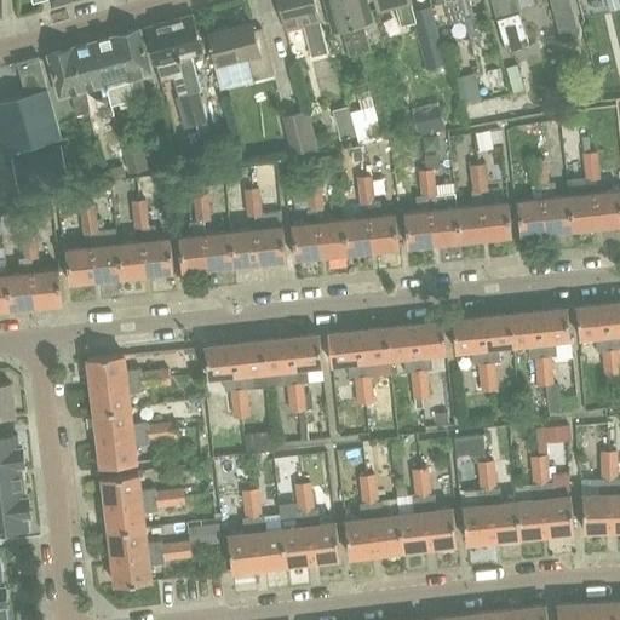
[(327,52),(314,0),(279,0),(286,30),(303,27),(310,57),(327,52)]
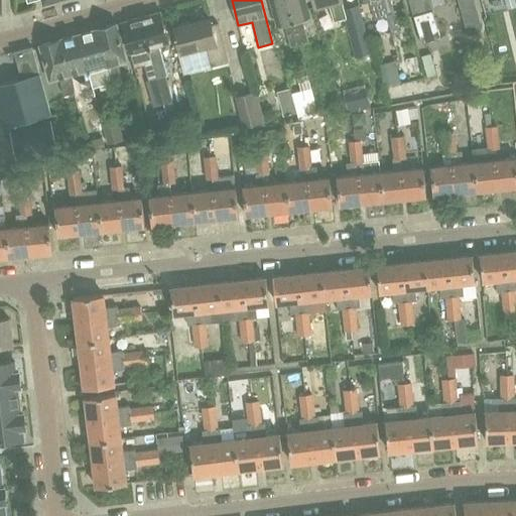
[(290,47),(299,45),(286,0),(269,0),(277,26),(283,24),(290,47)]
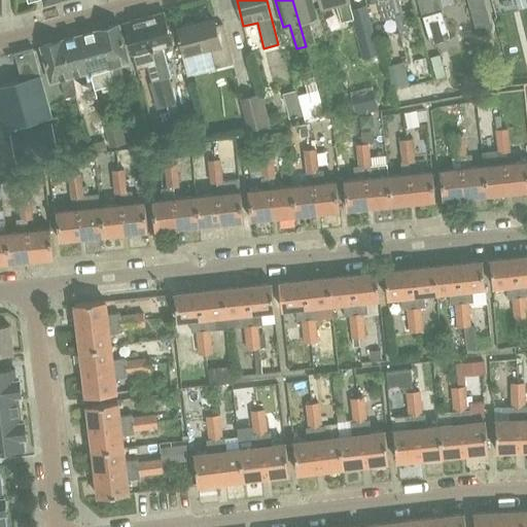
[(311,0),(292,0),(306,46),(315,43),(309,20),(316,18),(311,0)]
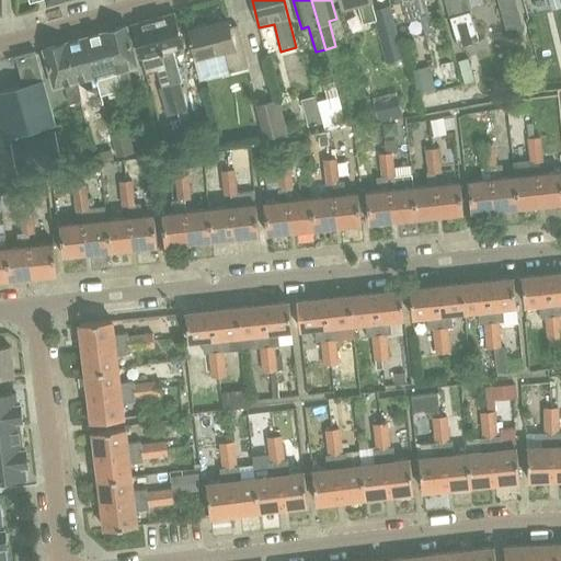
[(363,24),(377,20),(371,0),(340,0),(343,8),(357,4),(363,24)]
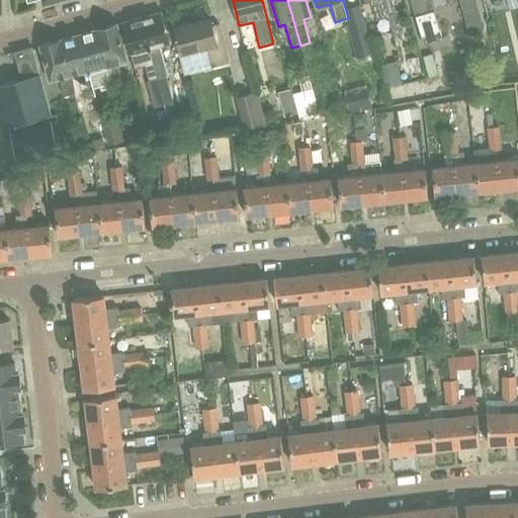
[(369,0),(376,20),(386,18),(380,0),(359,0),(360,1),(363,0),(369,0)]
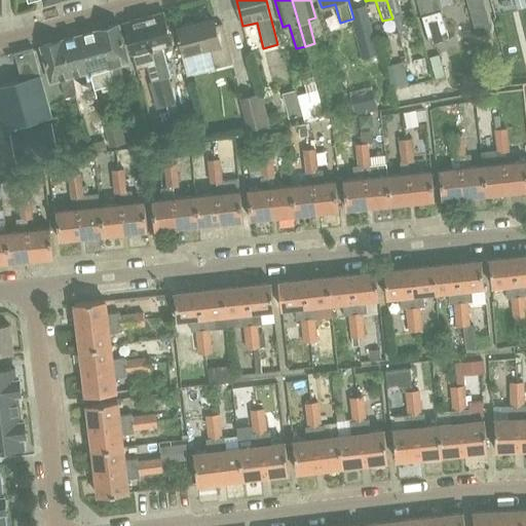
[(386,0),(392,19),(393,17),(398,32),(406,30),(398,0),(386,0)]
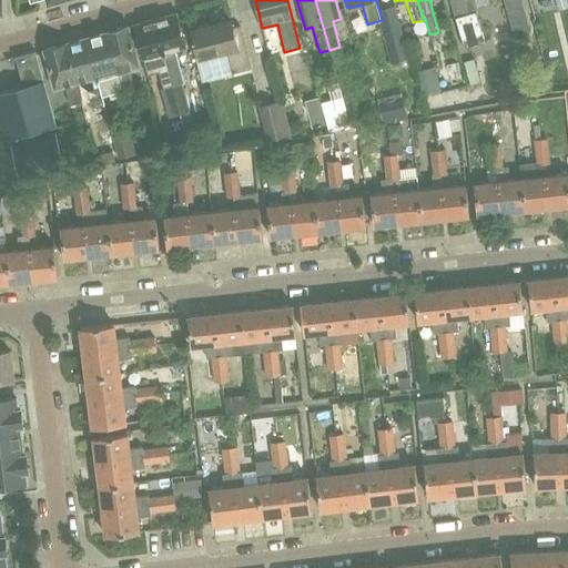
[(449,0),(455,17),(464,49),(484,42),(474,11),(470,0),(503,0),(511,30),(529,26),(521,0),(449,0)]
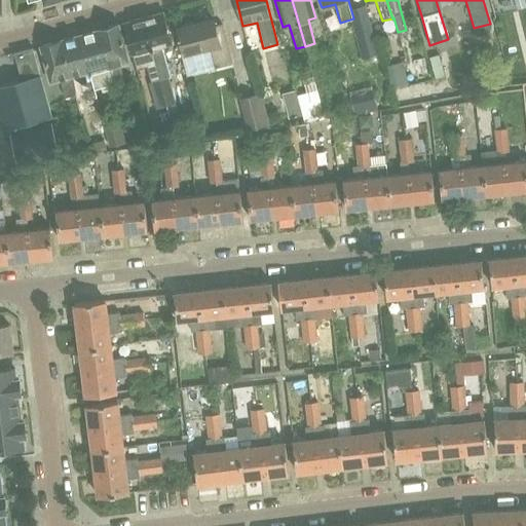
[(519,0),(515,1),(518,11),(525,8),(525,5),(524,0),(519,0)]
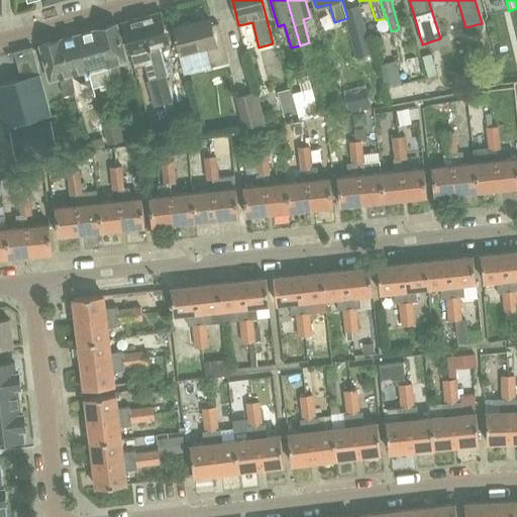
[(160,12),(139,17),(154,70),(158,80),(164,104),(167,114),(176,112),(173,102),(166,76),(167,76),(164,67),(158,44),(169,41),(160,12)]
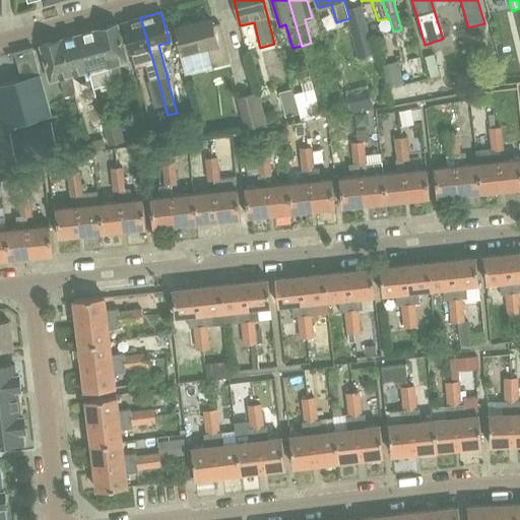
[(133,68),(143,65),(148,82),(158,80),(155,70),(140,17),(121,22),(133,68)]
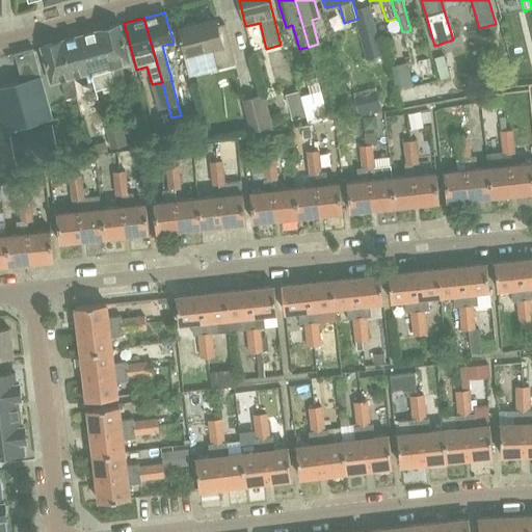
[(213,47),(219,69),(236,64),(225,24),(218,26),(216,20),(197,25),(193,23),(186,25),(184,28),(181,29),(189,53),(213,47)]
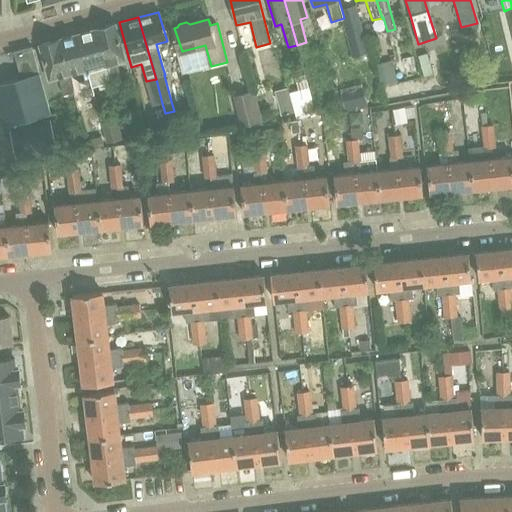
[(129,77),(125,60),(115,24),(95,29),(105,65),(110,82),(129,77)]
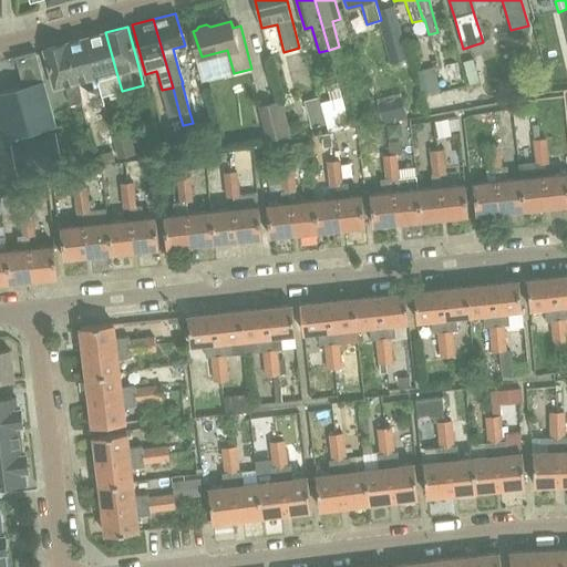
[(399,29),(383,33),(391,62),(405,58),(399,29)]
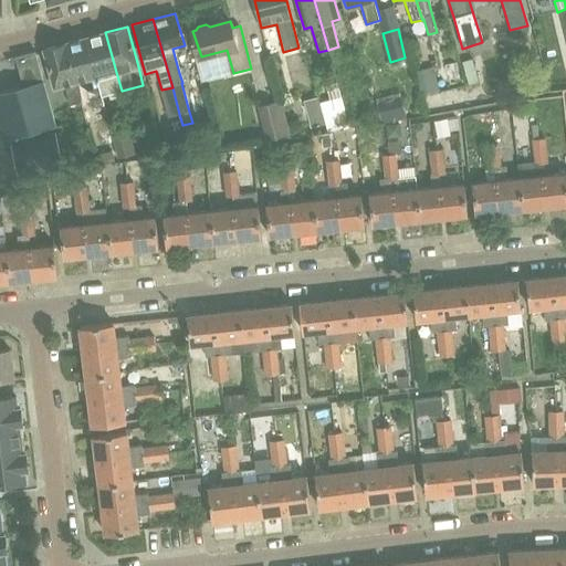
[(116,72),(105,32),(85,38),(101,96),(122,91),(116,72)]
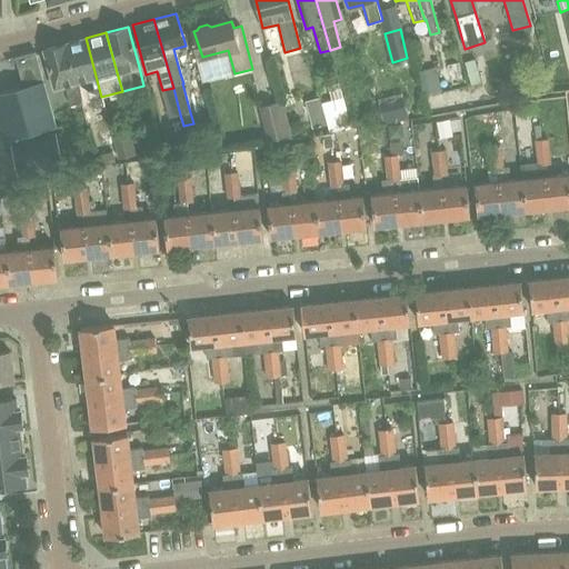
[(103,108),(101,97),(86,38),(65,45),(76,82),(85,80),(93,110),(103,108)]
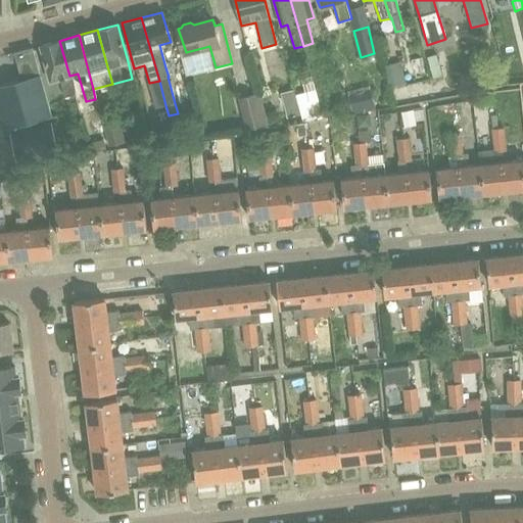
[(59,41),(40,46),(49,82),(59,79),(64,97),(75,94),(69,76),(59,41)]
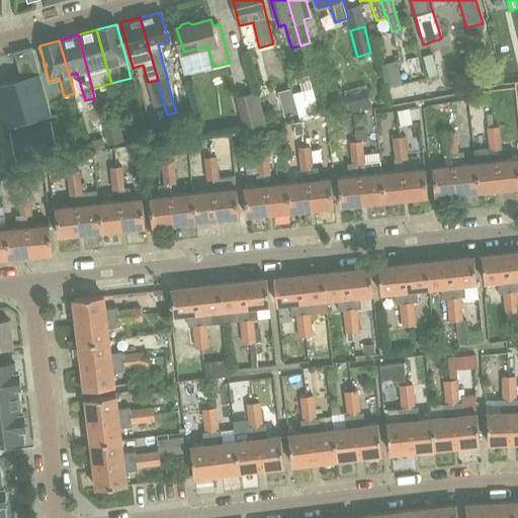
[(50,116),(31,47),(13,52),(20,78),(0,83),(0,124),(1,130),(50,116)]
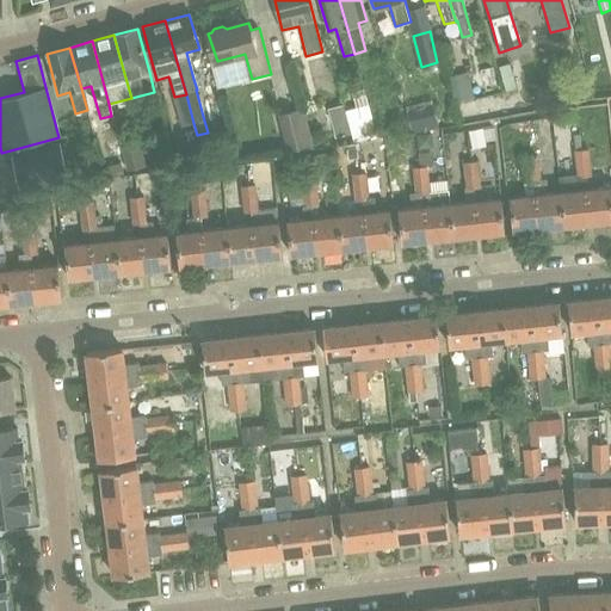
[(467,72),(449,76),(455,100),(474,97),(467,72)]
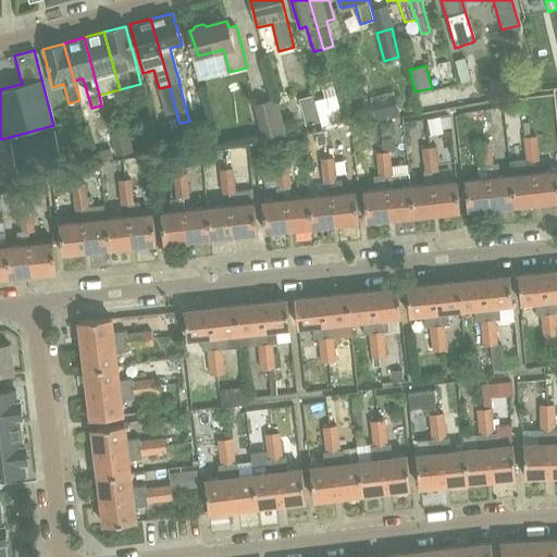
[(399,113),(394,94),(370,100),(375,120),(399,113)]
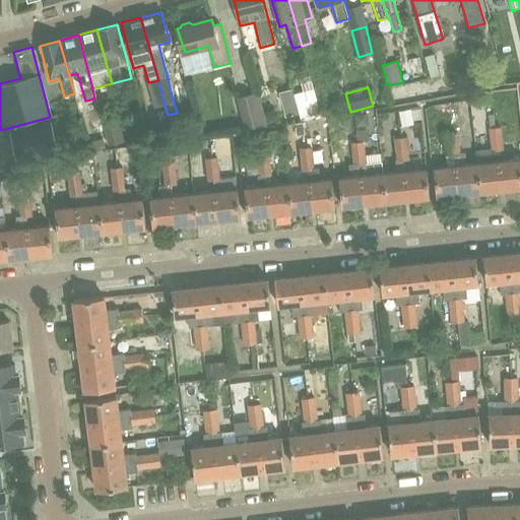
[(314,88),(294,93),(301,121),(320,116),(314,88)]
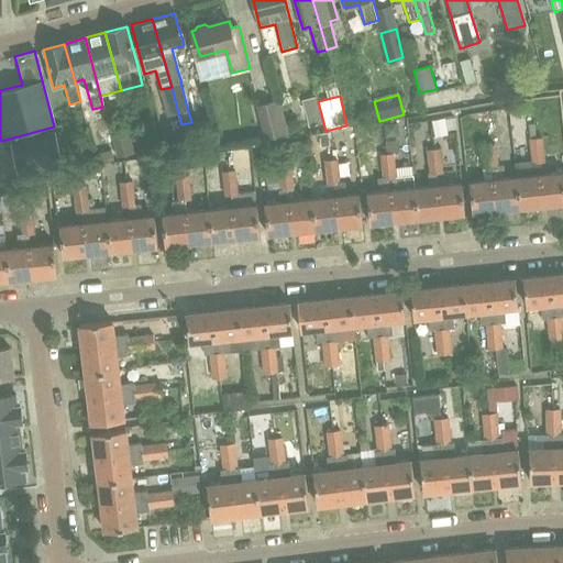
[(301,100),(309,127),(321,122),(315,97),(301,100)]
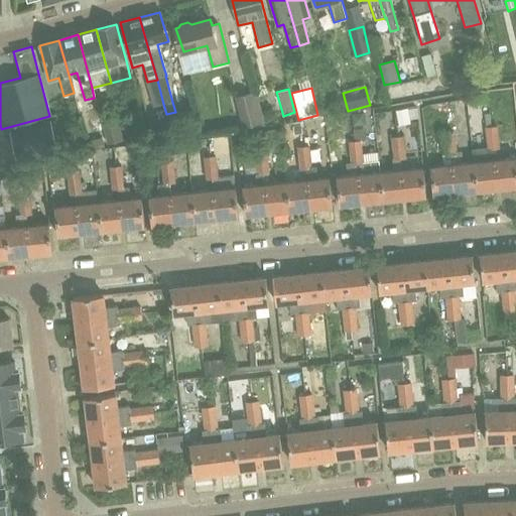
[(253,91),(234,96),(243,128),(248,126),(249,129),(265,125),(258,97),(255,98),(253,91)]
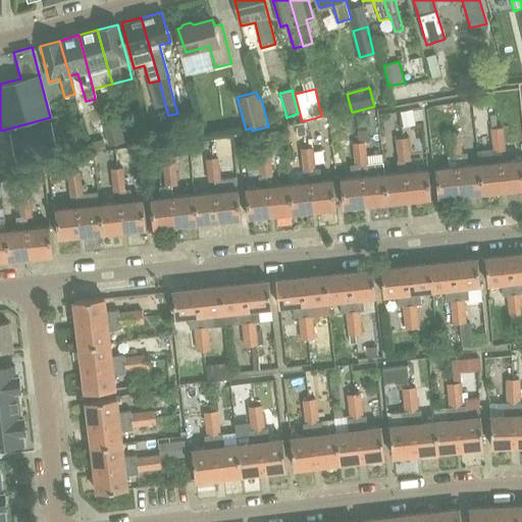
[(413,109),(400,111),(403,127),(415,125),(413,109)]
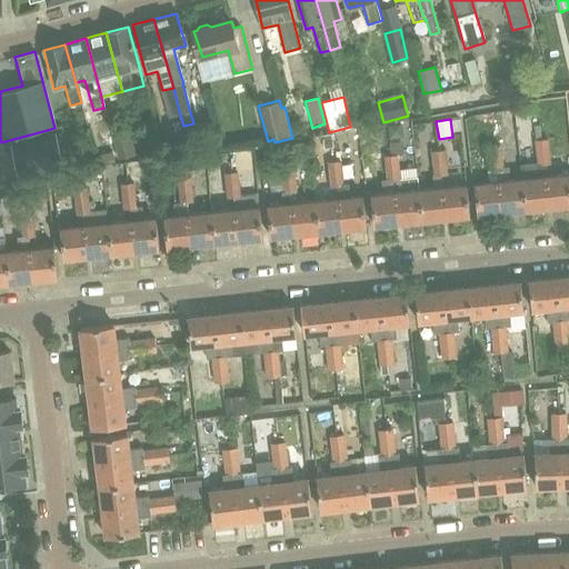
[(389,138),(403,137),(402,123),(388,126),(389,138)]
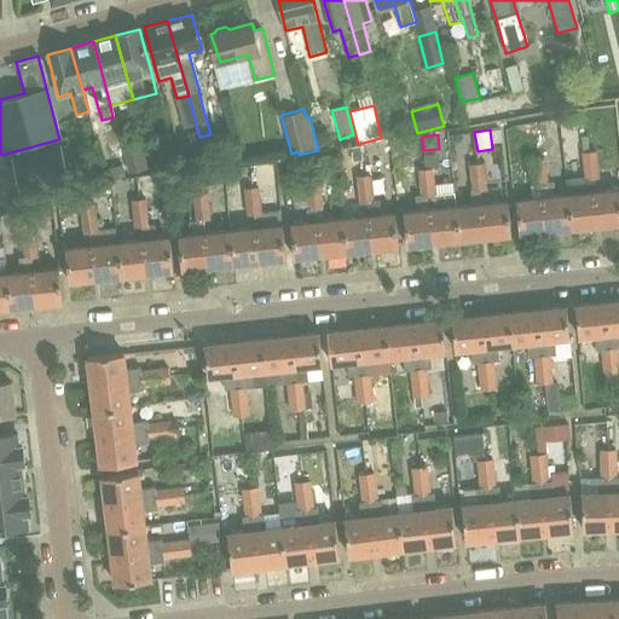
[(169,143),(148,150),(152,167),(174,160),(169,143)]
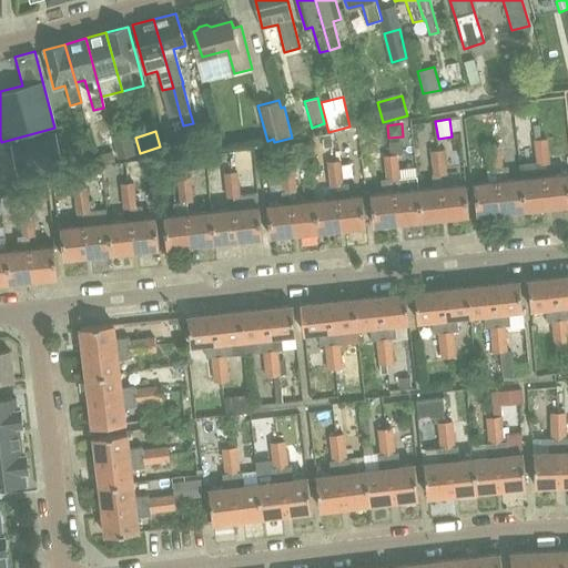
[(19,178),(64,166),(56,132),(10,143),(19,178)]
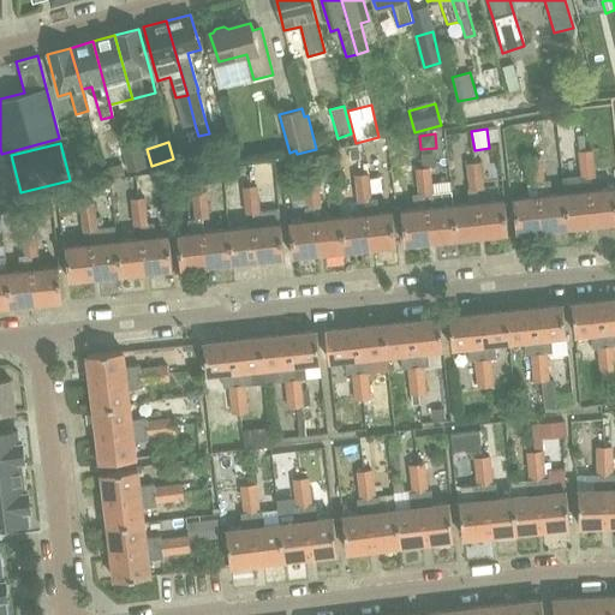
[(204,161),(199,145),(177,153),(180,168),(204,161)]
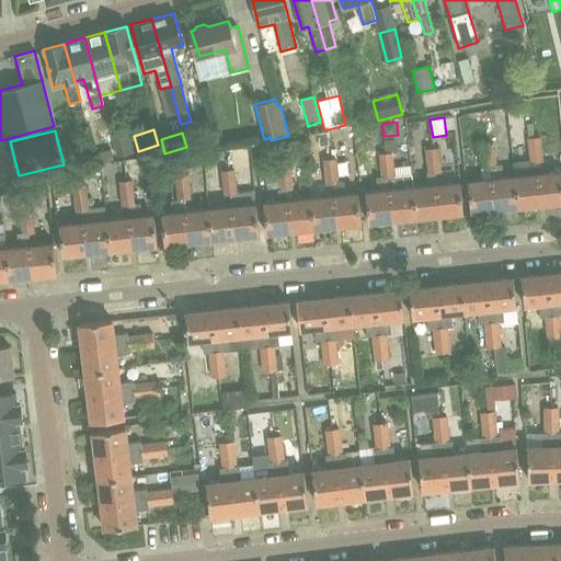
[(111,139),(117,160),(132,157),(126,136),(111,139)]
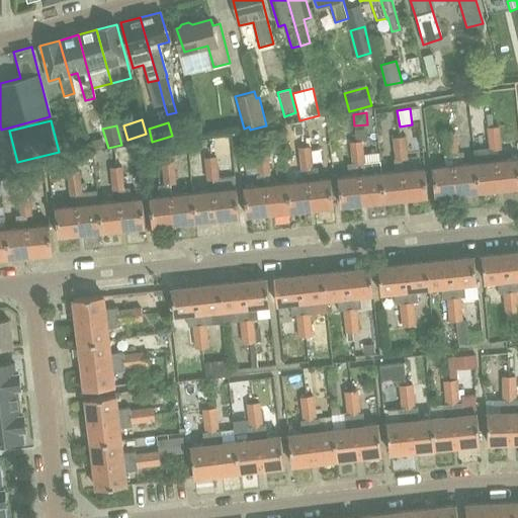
[(499,127),(489,128),(490,140),(500,139),(499,127)]
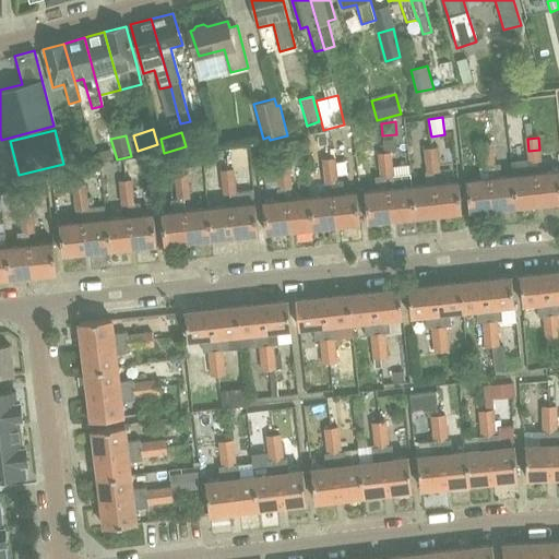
[(480,144),(482,156),(494,155),(491,143),(480,144)]
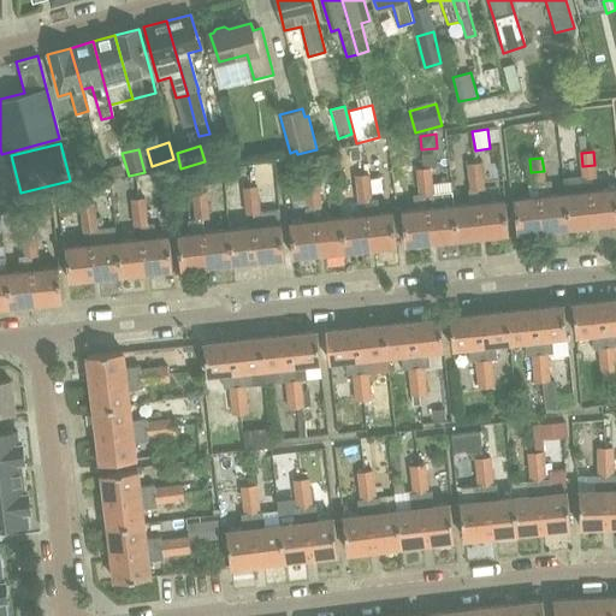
[(120,164),(105,169),(108,181),(124,176),(120,164)]
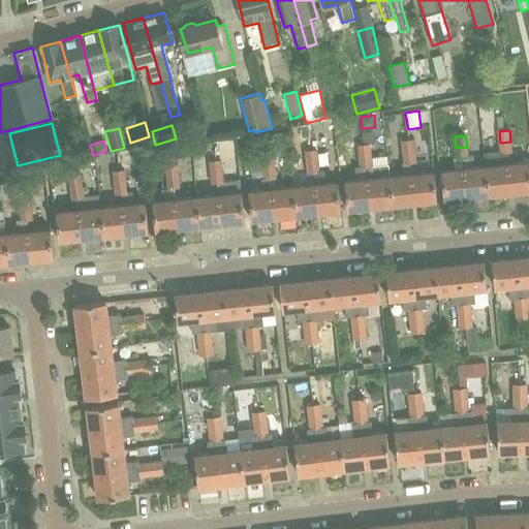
[(404,153),(415,152),(413,141),(403,142),(404,153)]
